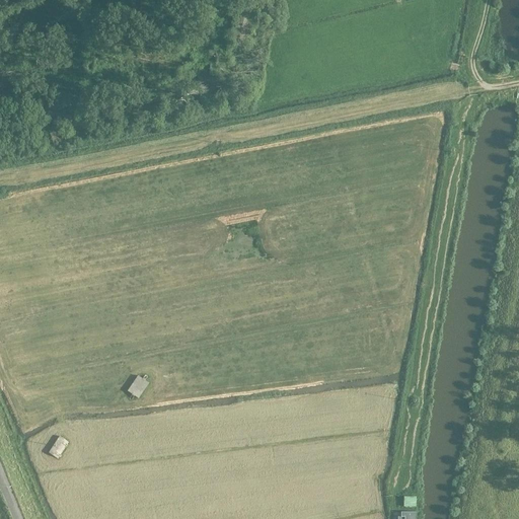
[(149,383),(145,380),(147,378),(144,376),(143,378),(138,375),(128,391),(132,394),(131,396),(133,398),(135,395),(138,398),(149,383)]
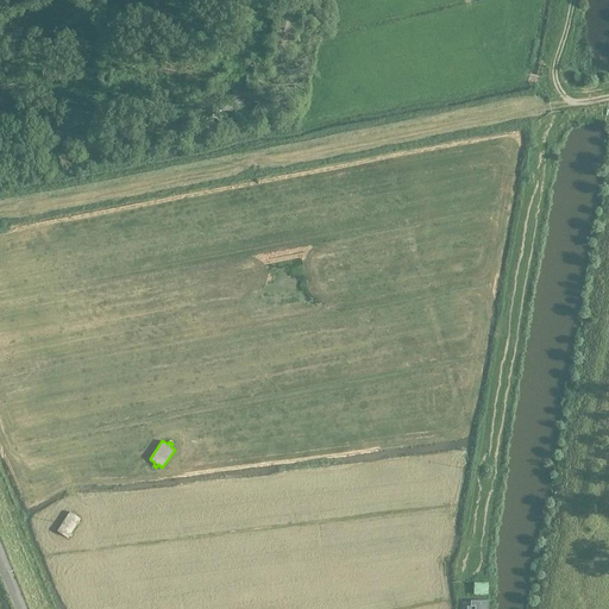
[(68,539),(69,537),(73,538),(74,535),(70,534),(77,523),(80,526),(82,523),(79,521),(81,519),(70,512),(57,532),(68,539)]
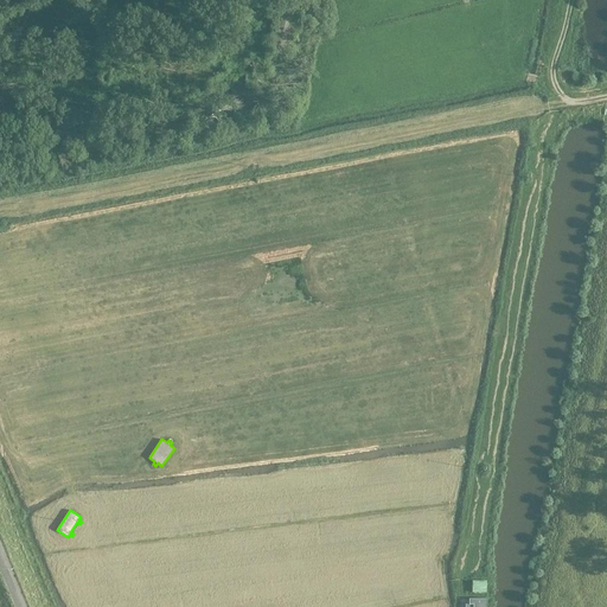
[(472,581),(472,593),(486,593),(486,581),(472,581)]
